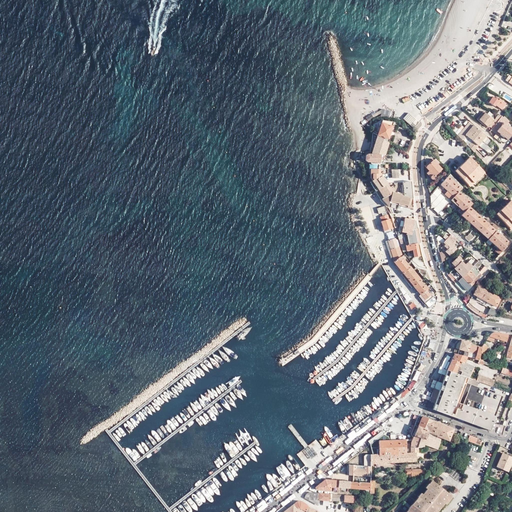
[(502,109),(506,102),(497,96),(496,98),(493,96),(488,102),(495,106),(495,105),(502,109)]
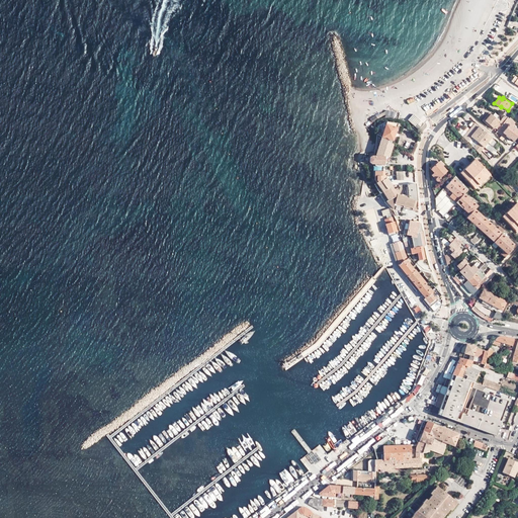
[(482,119),(484,121),(485,120),(491,113),(489,112),(482,119)]
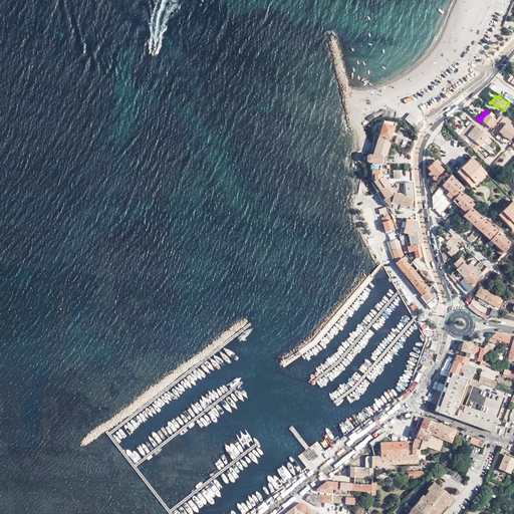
[(491,125),(494,129),(495,126),(500,120),(498,118),(496,120),(487,112),(481,119),(488,125),(490,127),(491,125)]
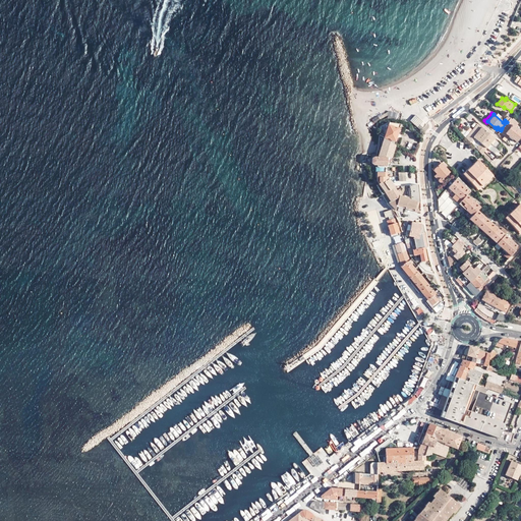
[(416,115),(410,120),(417,127),(420,124),(423,121),(416,115)]
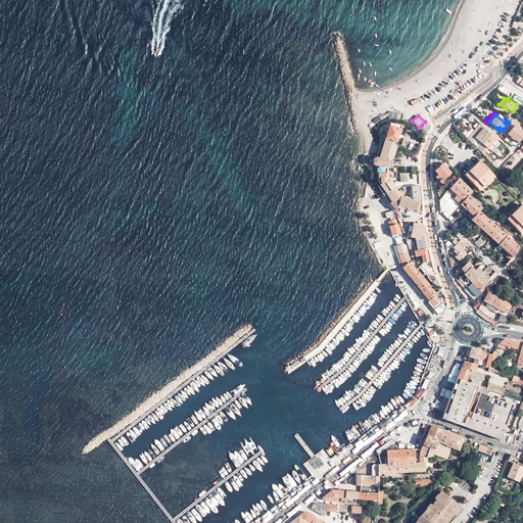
[(508,134),(512,137),(518,142),(522,135),(522,132),(517,128),(511,123),(513,122),(518,127),(520,124),(516,119),(513,119),(512,119),(509,123),(504,129),(509,133),(508,134)]
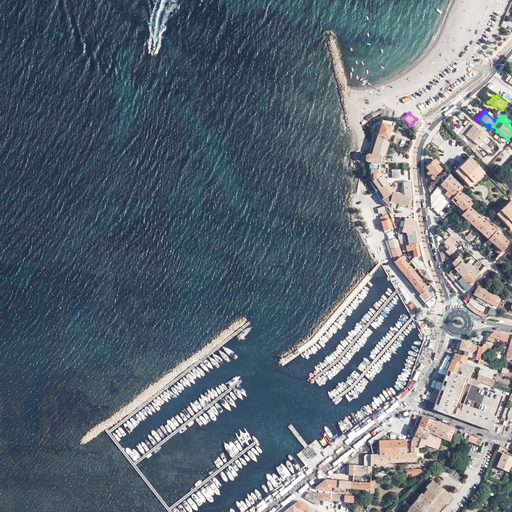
[(381,137),(388,141),(389,141),(390,139),(389,138),(394,121),(383,120),(378,135),(381,136),(381,137)]
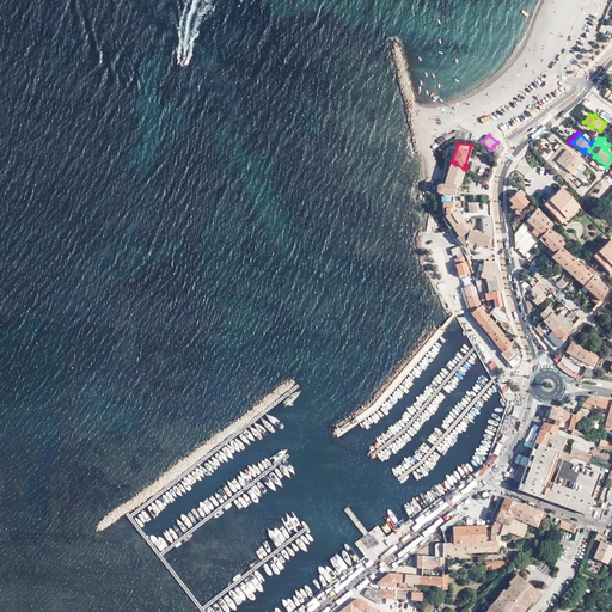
[(545,150),(540,154),(552,167),(558,161),(565,167),(560,173),(564,181),(571,173),(581,164),(563,145),(552,157),(545,150)]
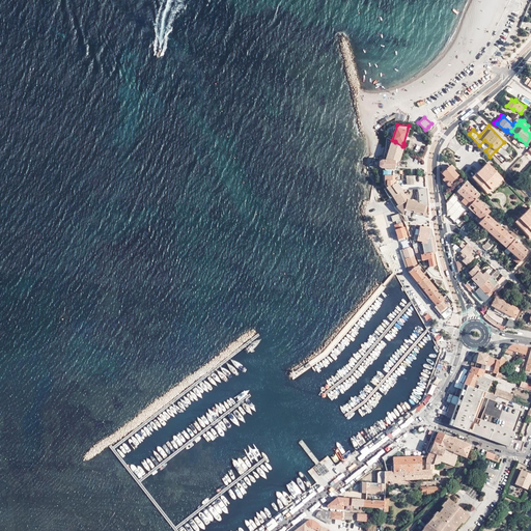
[(510,133),(509,135),(518,141),(520,139),(515,136),(516,135),(511,131),(510,133)]
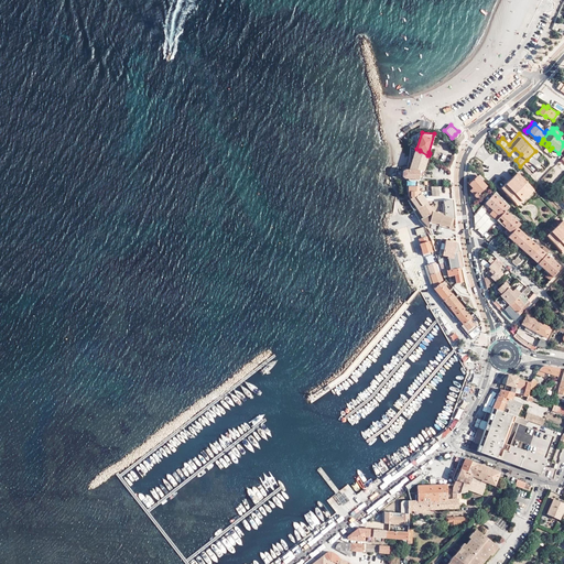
[(416,149),(409,170),(411,170),(423,171),(427,155),(420,151),(420,150),(416,149)]
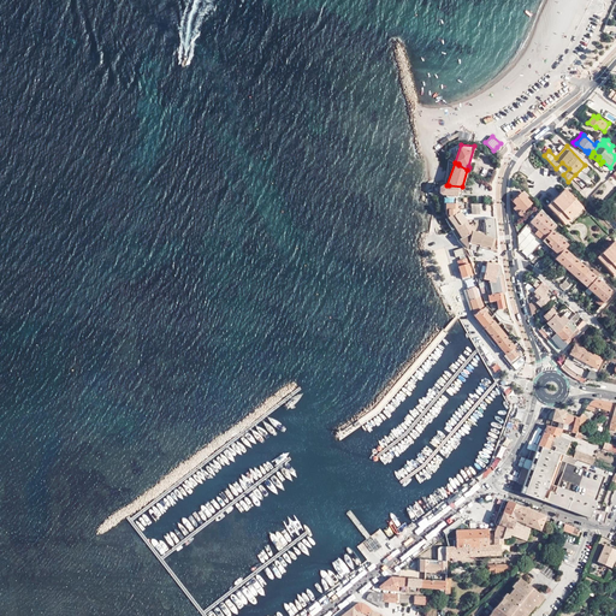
[(587,169),(585,165),(575,175),(579,178),(587,169)]
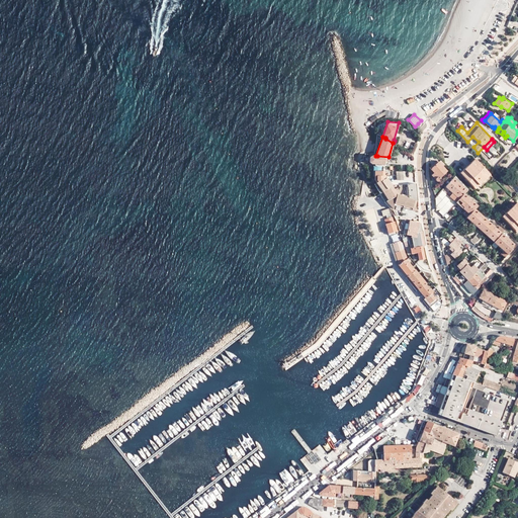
[(384,164),(385,157),(377,156),(375,156),(375,164),(375,165),(384,166),(384,164)]
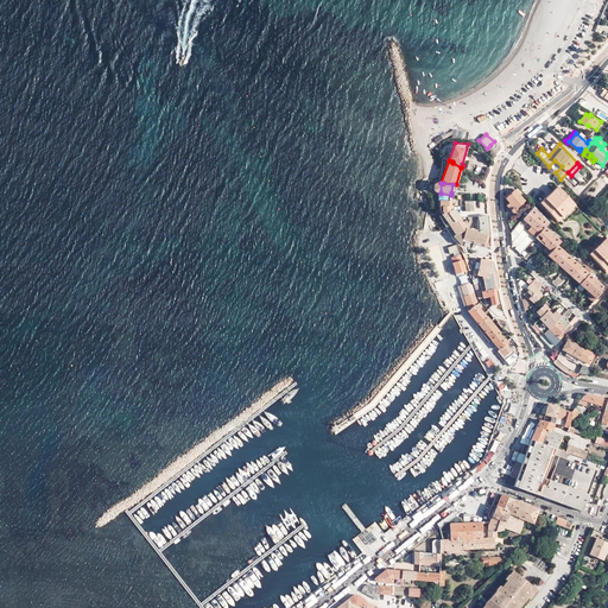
[(551,196),(559,189),(557,187),(549,195),(551,196)]
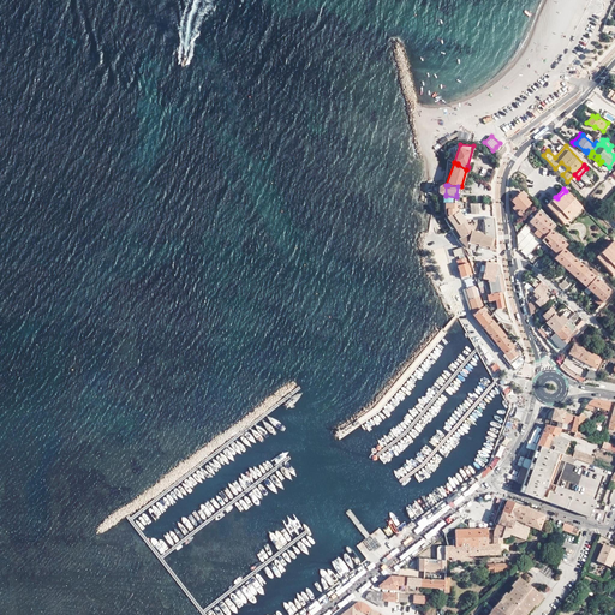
[(549,208),(563,221),(567,218),(568,219),(581,206),(566,191),(557,198),(555,197),(551,201),(553,203),(549,208)]
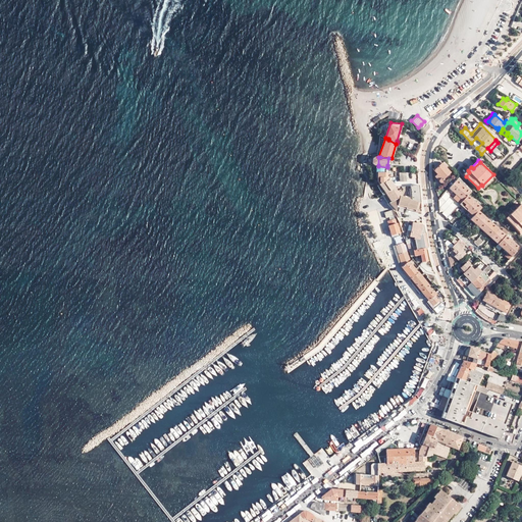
[(451,172),(441,163),(434,169),(437,173),(435,175),(438,179),(439,180),(439,183),(441,183),(442,183),(444,180),(444,178),(451,172)]
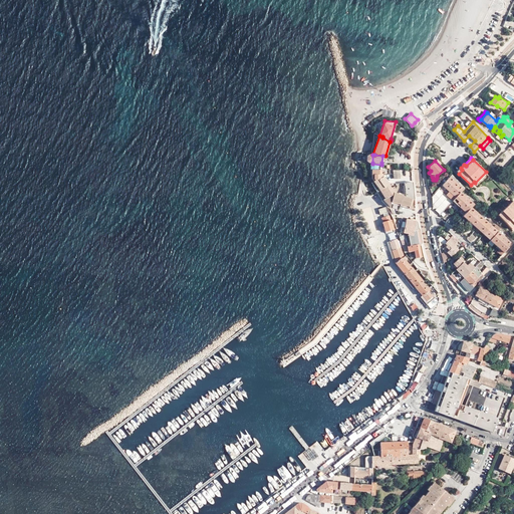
[(371,178),(373,181),(378,178),(377,178),(381,176),(381,169),(372,169),(371,178)]
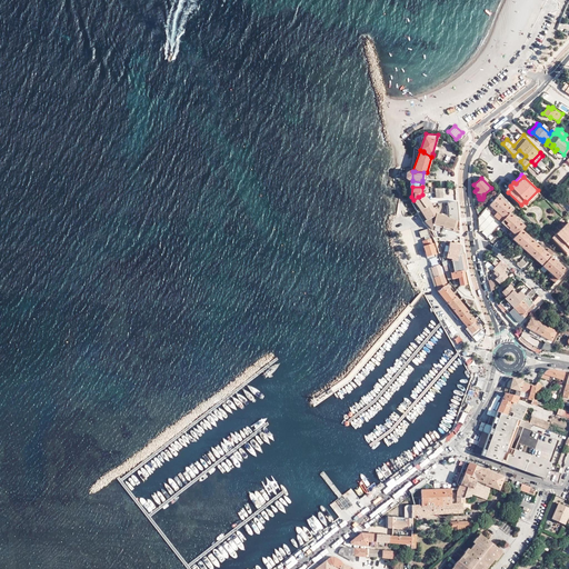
[(413,200),(411,201),(417,212),(418,211),(431,203),(425,195),(419,198),(419,197),(413,200)]
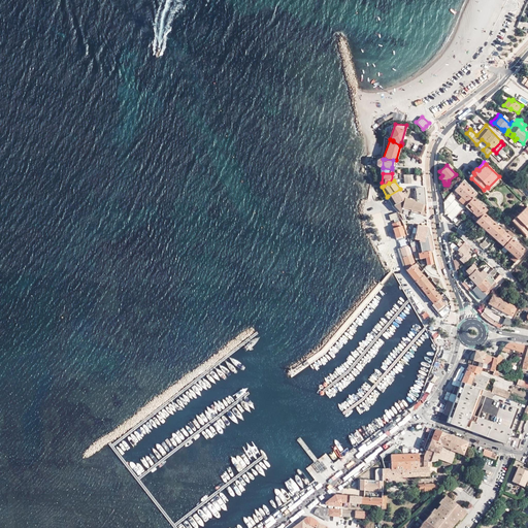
[(454,190),(443,201),(443,210),(446,213),(447,213),(448,215),(447,216),(452,221),(465,206),(473,197),(476,194),(472,190),(473,189),(470,185),(468,187),(467,188),(466,187),(467,186),(462,180),(458,185),(454,190)]
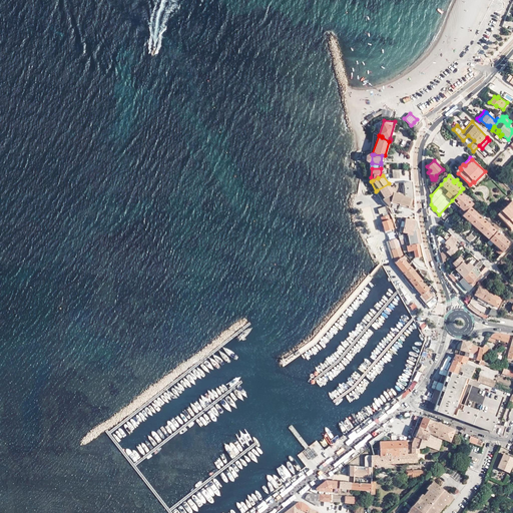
[(406,206),(415,209),(414,198),(412,181),(404,182),(404,184),(403,184),(403,185),(403,192),(402,192),(399,191),(398,192),(396,192),(394,191),(393,192),(393,194),(383,198),(383,199),(389,205),(390,202),(390,200),(407,204),(406,206)]
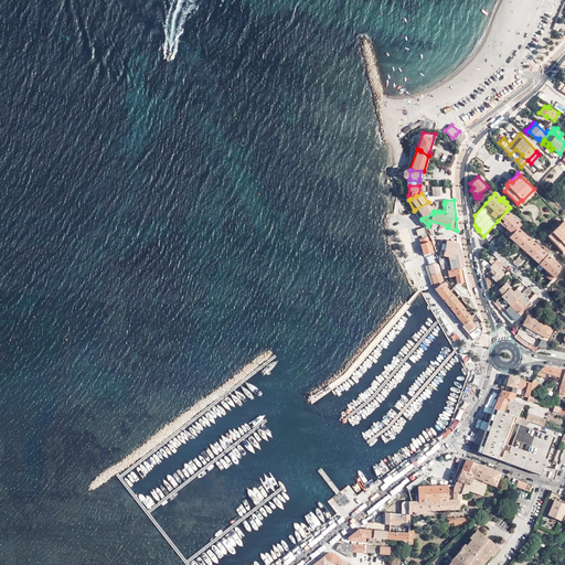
[(422,219),(433,214),(433,212),(434,211),(433,210),(435,209),(434,206),(432,208),(428,203),(428,202),(415,210),(422,219)]
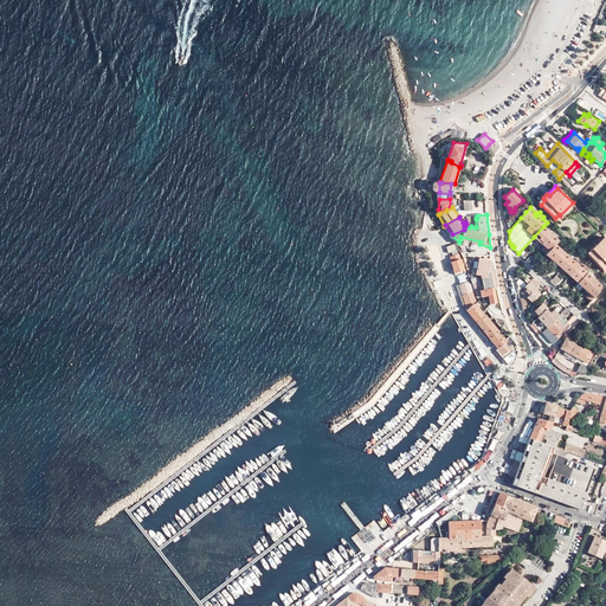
[(543,226),(534,237),(542,244),(549,236),(548,233),(549,232),(543,226)]
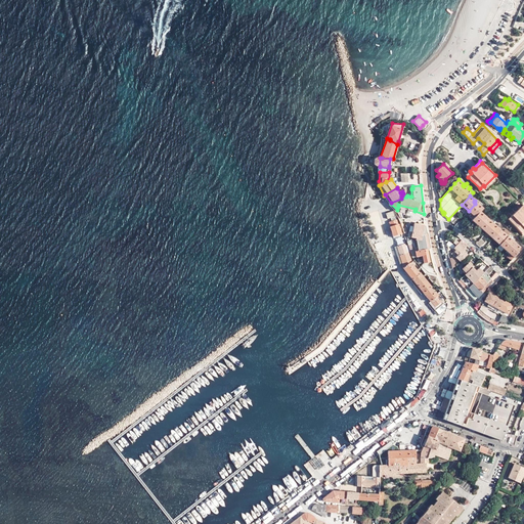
[(475,217),(483,208),(478,203),(476,205),(475,204),(469,211),(470,212),(472,214),(475,217)]
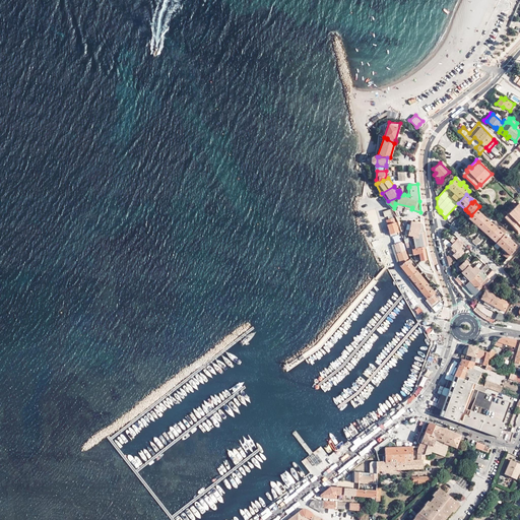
[(504,217),(506,219),(519,205),(518,203),(504,217)]
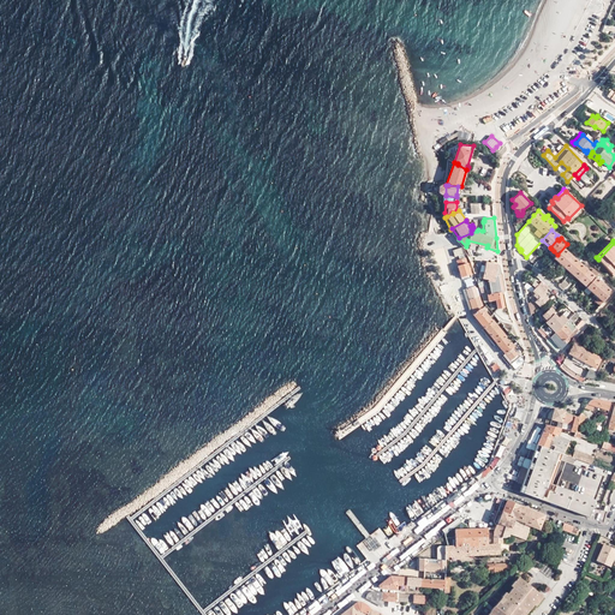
[(614,270),(614,243),(598,260),(611,274),(614,270)]
